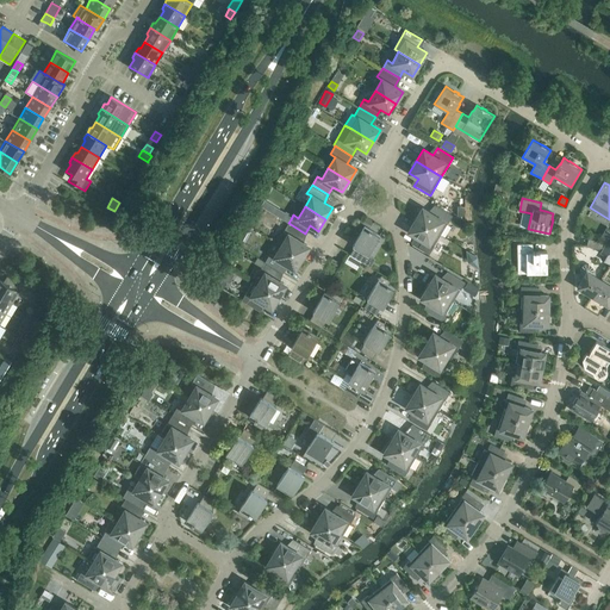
[(431,213),(423,207),(416,219),(441,235),(447,224),(448,224),(453,216),(436,206),(431,213)]
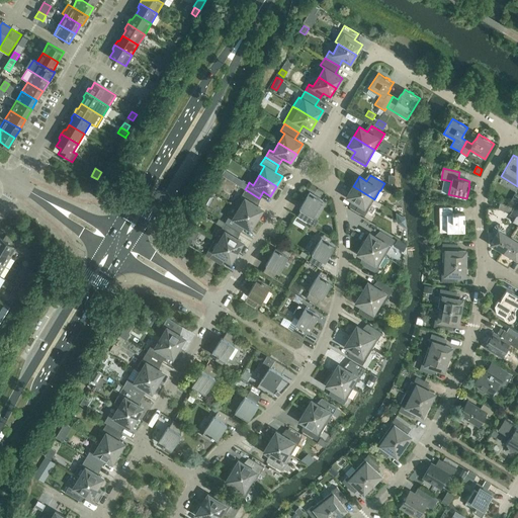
[(368,208),(374,199),(353,186),(347,196),(354,201),(351,207),(364,216),(368,208)]
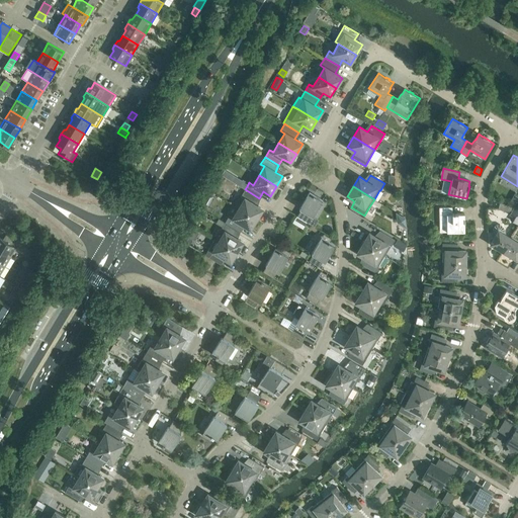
[(263,209),(255,204),(259,198),(245,189),(241,196),(245,199),(239,208),(257,220),(263,209)]
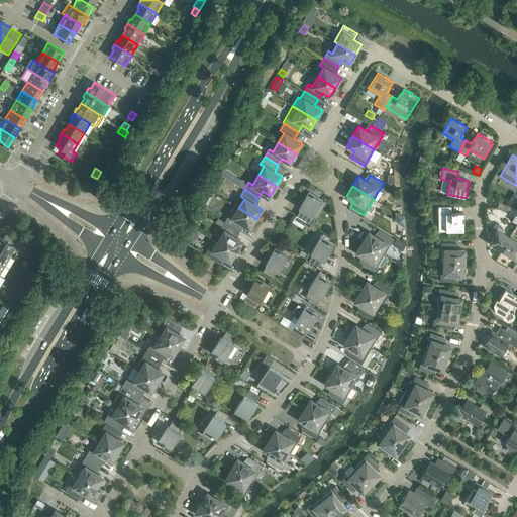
[(516,194),(514,192),(508,202),(513,205),(515,202),(516,199),(516,194)]
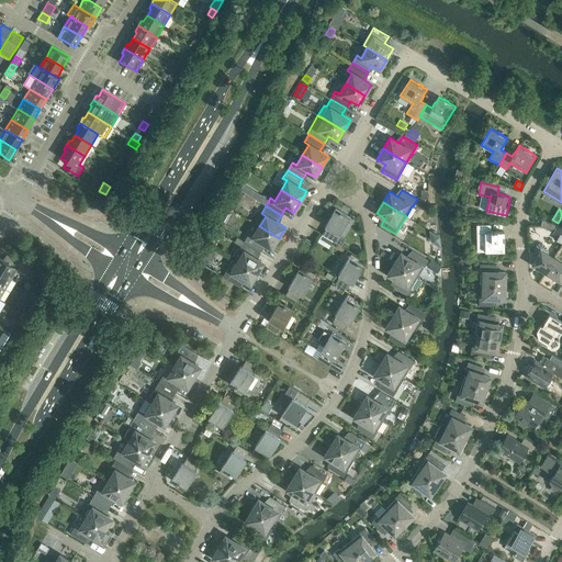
[(350,216),(340,211),(339,212),(335,210),(325,226),(326,226),(322,234),(334,242),(338,234),(339,234),(350,216)]
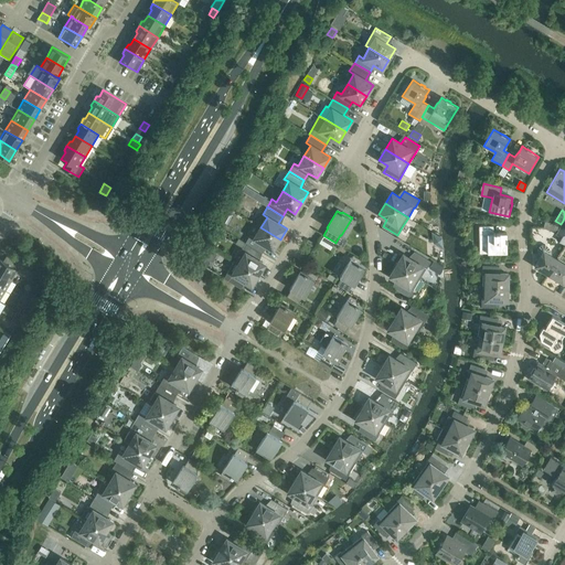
[(228,213),(223,222),(227,224),(233,215),(228,213)]
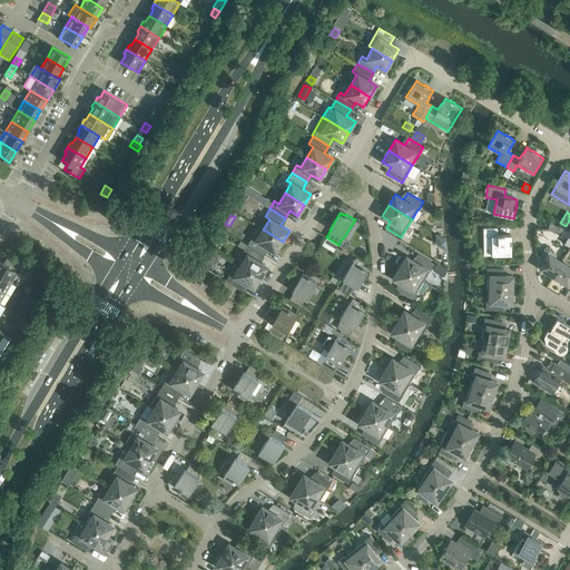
[(562,233),(563,226),(550,223),(548,229),(562,233)]
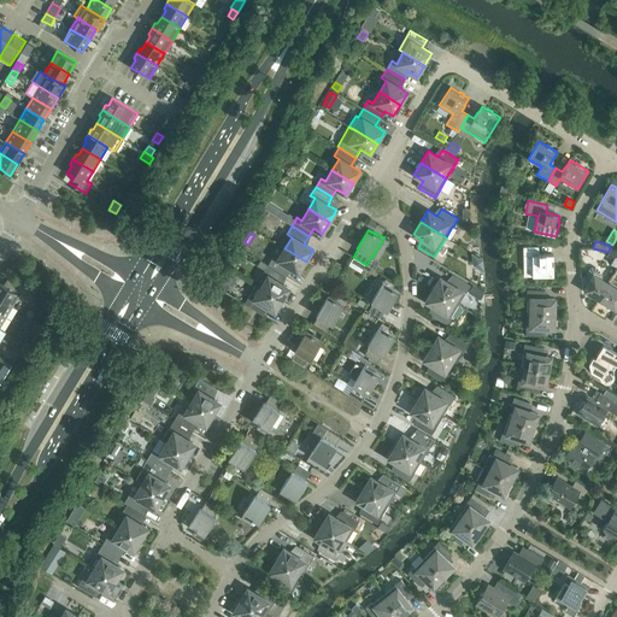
[(553,260),(553,254),(546,254),(539,254),(539,247),(523,247),(524,276),(554,276),(553,265),(554,265),(554,260),(553,260)]
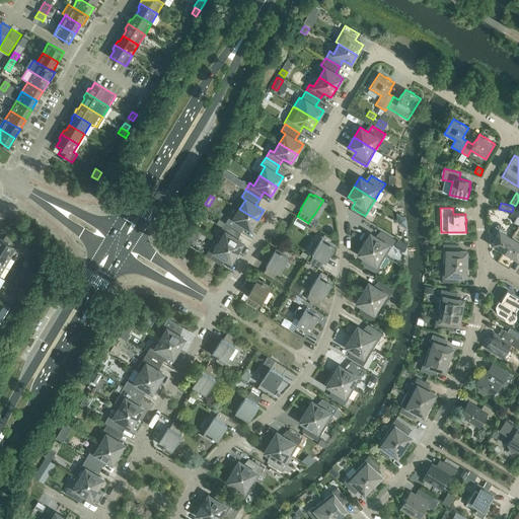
[(243,225),(251,230),(257,220),(239,209),(233,218),(230,216),(225,223),(239,231),(243,225)]
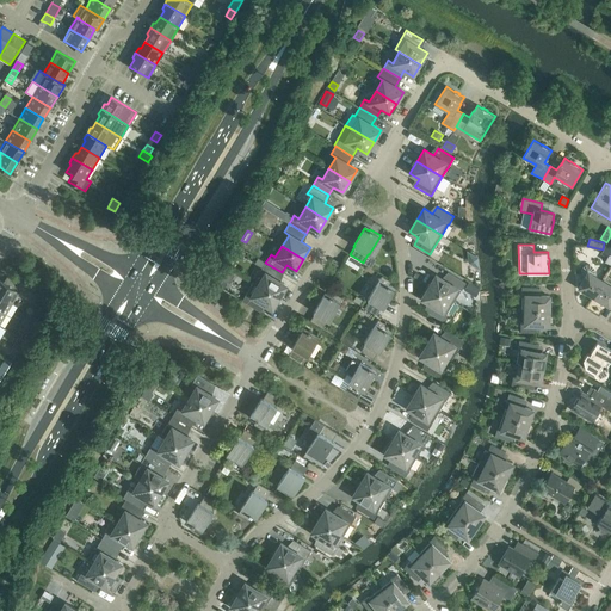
[(282,272),(265,263),(260,271),(258,271),(253,279),(254,282),(258,284),(279,297),(287,285),(277,281),(282,272)]
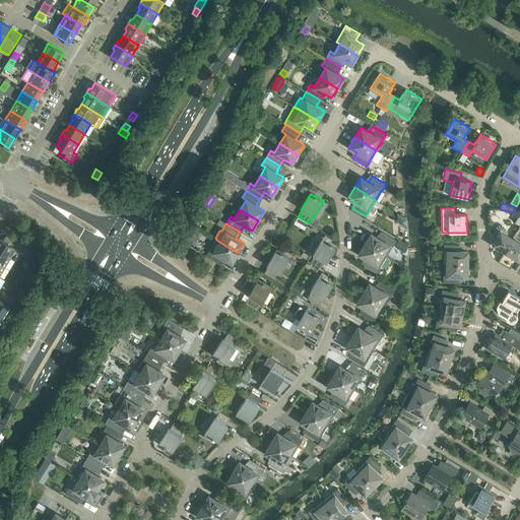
[(498,237),(493,245),(500,249),(499,250),(504,253),(504,252),(505,253),(513,239),(506,235),(506,231),(505,229),(502,226),(499,226),(497,228),(495,230),(496,233),(496,234),(498,237)]
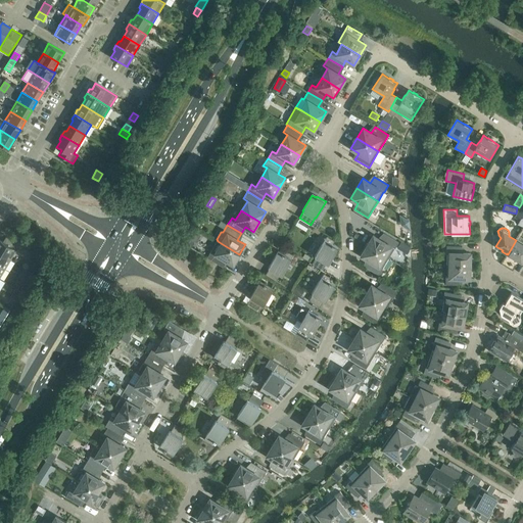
[(381,240),(373,235),(367,245),(388,258),(394,249),(398,242),(385,234),(381,240)]
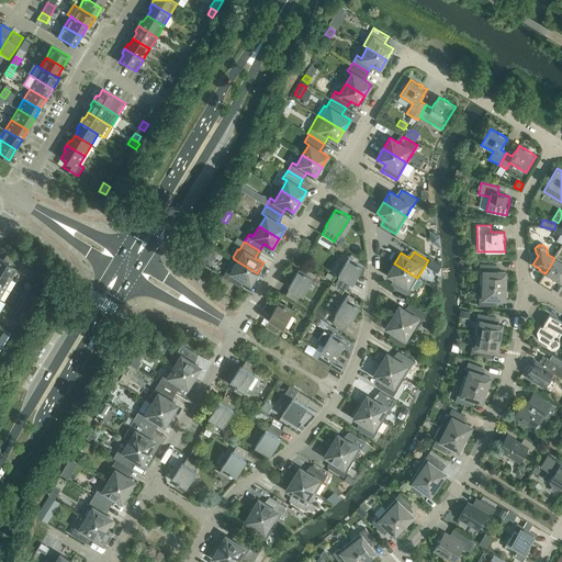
[(26,262),(20,258),(18,261),(7,254),(3,259),(0,258),(0,257),(0,271),(12,279),(18,269),(26,262)]
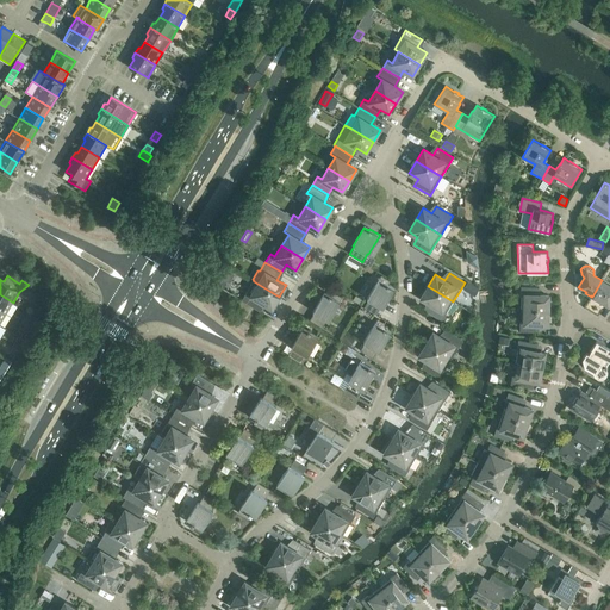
[(377,315),(381,306),(383,307),(393,290),(390,287),(390,286),(388,285),(391,281),(381,275),(367,298),(368,299),(363,307),(377,315)]
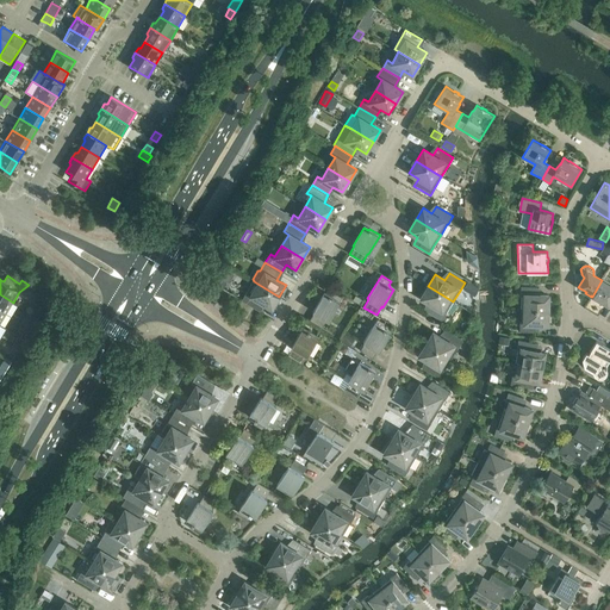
[(608,305),(609,302),(609,285),(602,280),(592,297),(593,297),(593,298),(599,302),(599,300),(608,305)]
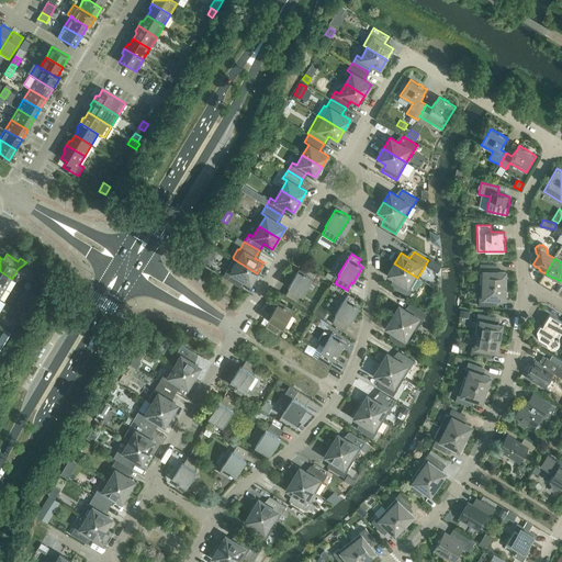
[(250,284),(257,273),(237,261),(234,259),(223,277),(237,287),(242,279),(250,284)]
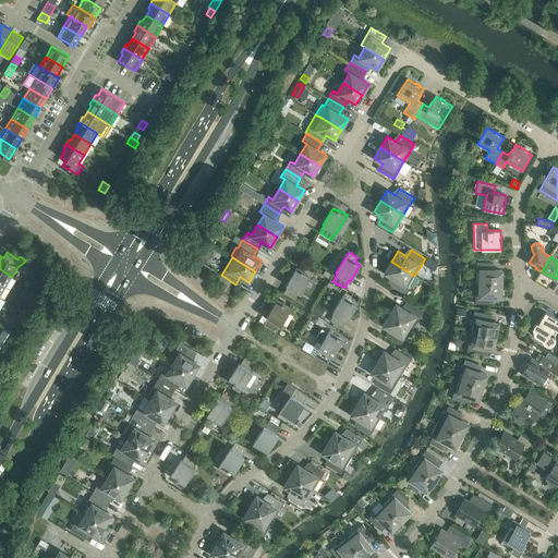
[(428,257),(424,265),(434,271),(438,264),(428,257)]
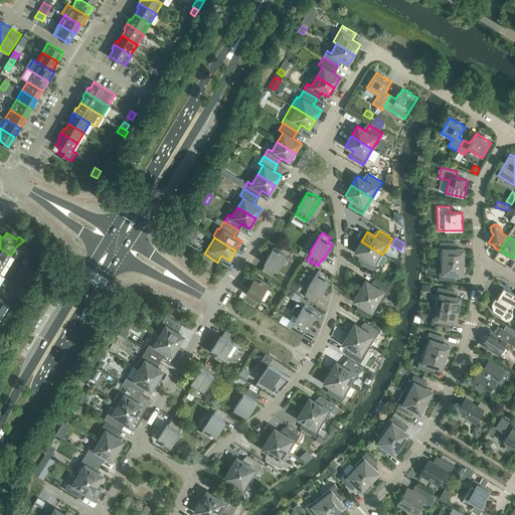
[(373,271),(377,264),(382,254),(361,241),(355,251),(363,256),(359,263),(373,271)]
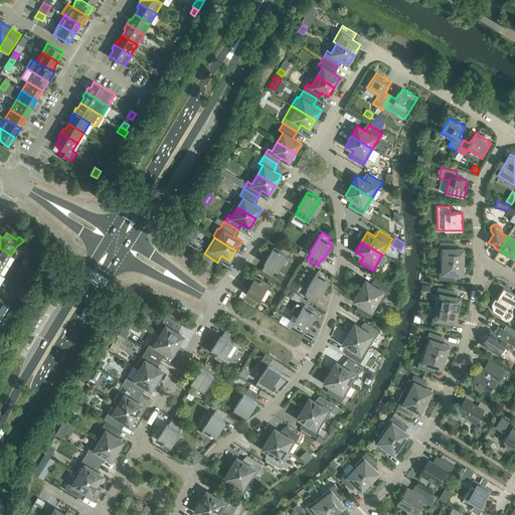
[(464,254),(463,254),(463,249),(454,249),(454,242),(440,242),(440,249),(441,249),(441,262),(464,262),(464,254)]
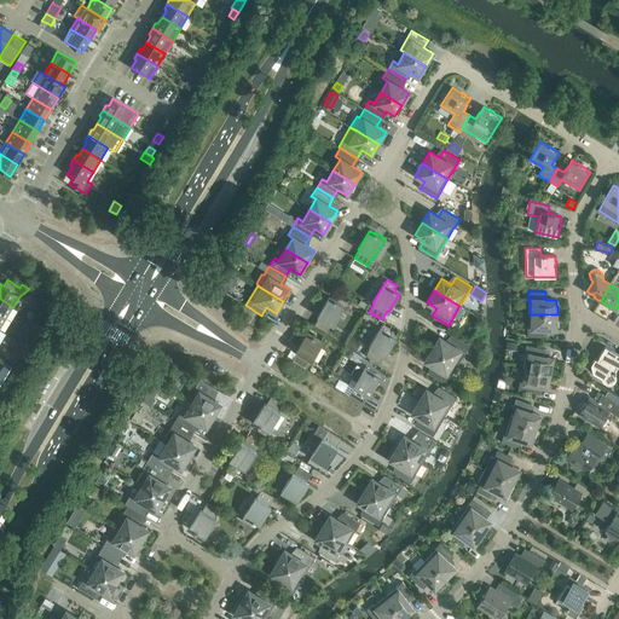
[(347,302),(337,296),(336,300),(334,299),(333,300),(329,298),(318,316),(319,317),(314,325),(327,333),(331,324),(334,325),(347,302)]
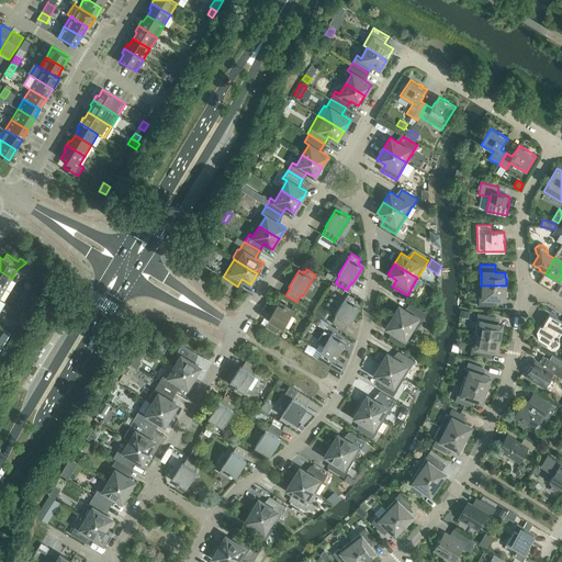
[(0,285),(6,289),(12,279),(0,271),(0,285)]
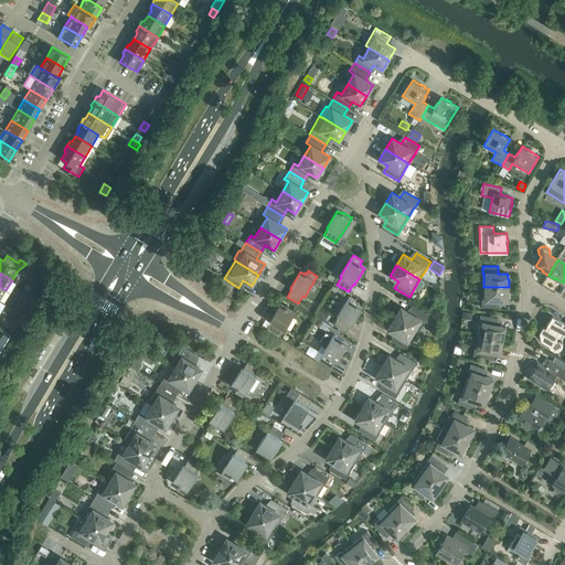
[(482,299),(481,299),(481,308),(497,308),(497,300),(508,301),(508,296),(509,296),(509,287),(483,287),(482,299)]
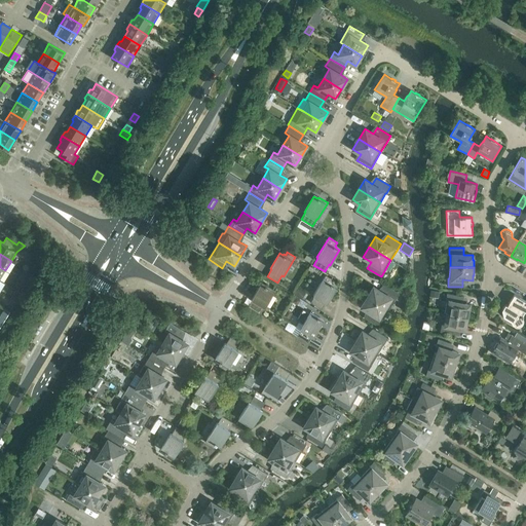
[(22,274),(19,278),(23,280),(27,284),(30,280),(30,279),(22,274)]
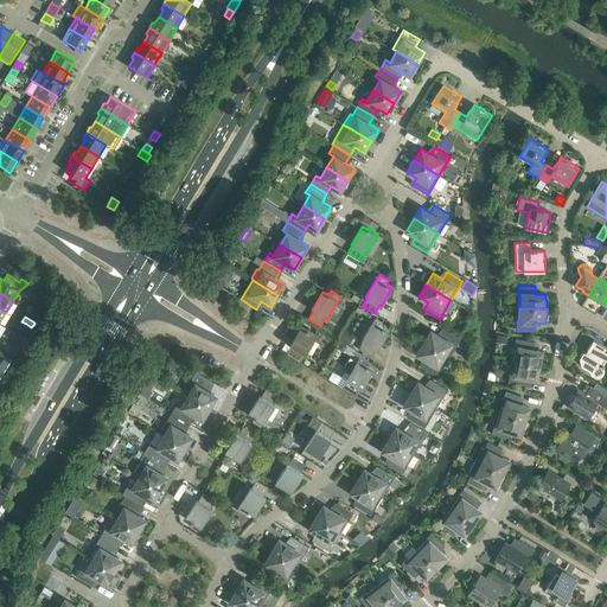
[(383,327),(385,323),(376,318),(362,340),(363,342),(358,349),(371,357),(376,349),(377,350),(388,332),(384,328),(384,327),(383,327)]
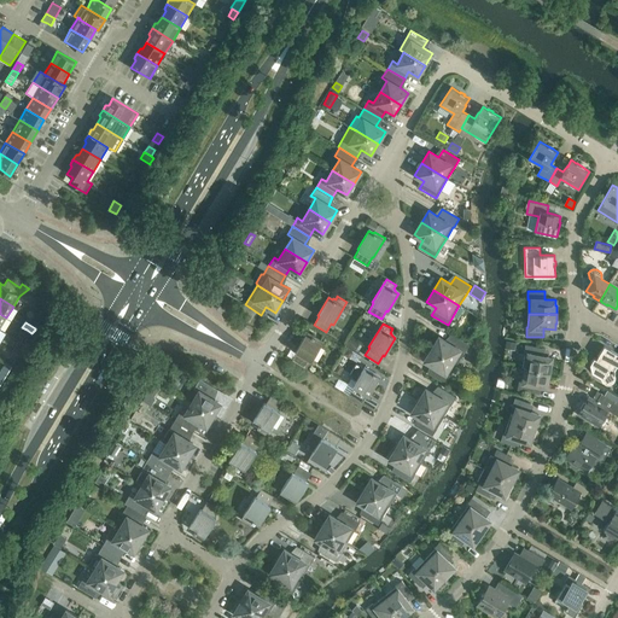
[(31,333),(27,330),(24,334),(29,337),(24,344),(28,347),(35,336),(31,333)]
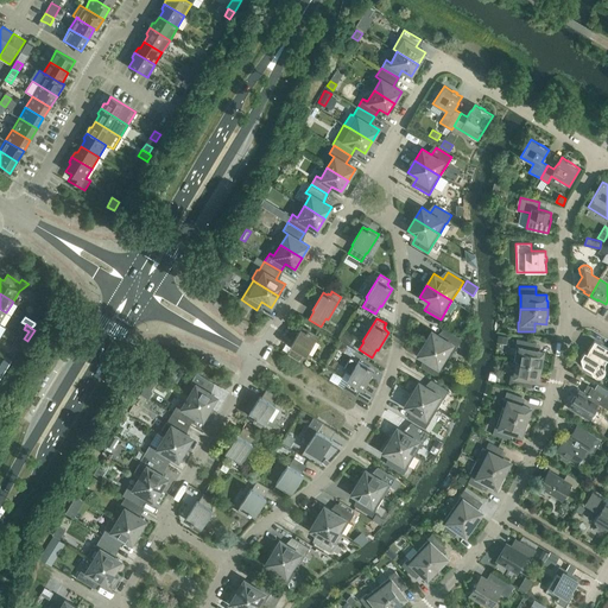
[(305,354),(306,355),(317,335),(306,329),(306,330),(302,328),(291,346),(292,346),(287,354),(299,362),(305,354)]
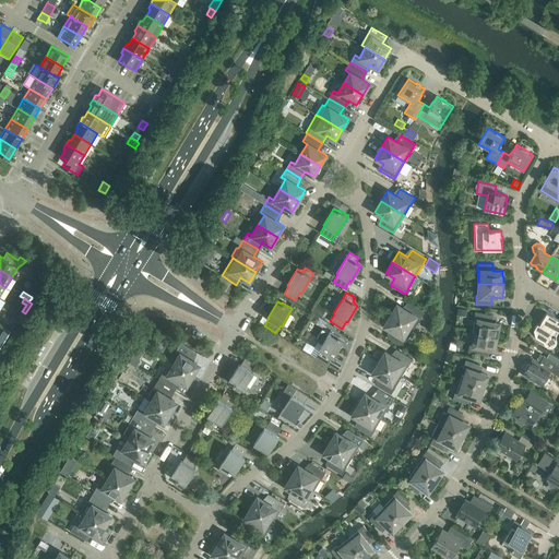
[(419,319),(419,320),(425,312),(409,302),(405,310),(397,305),(390,316),(413,330),(419,319)]
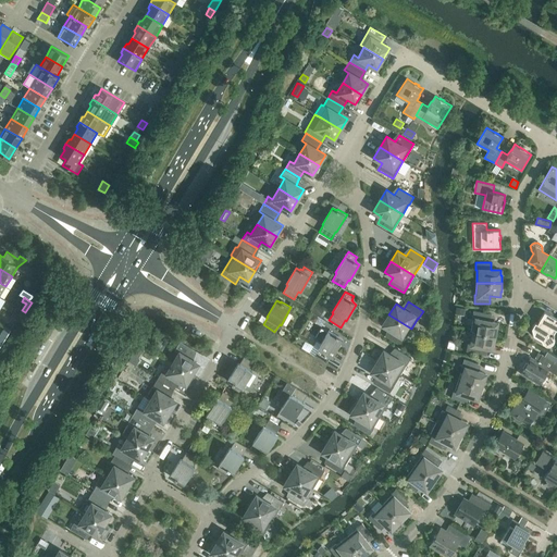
[(324,310),(317,305),(312,311),(321,317),(324,310)]
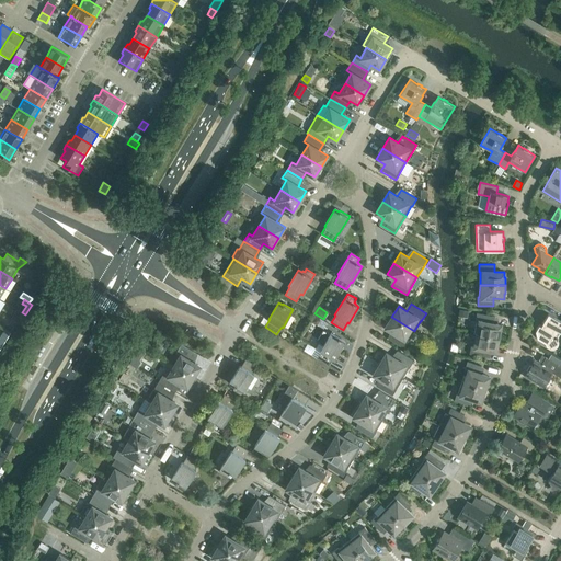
[(501,330),(500,330),(501,324),(490,323),(492,316),(477,313),(476,321),(477,321),(474,334),(477,334),(500,339),(501,330)]
